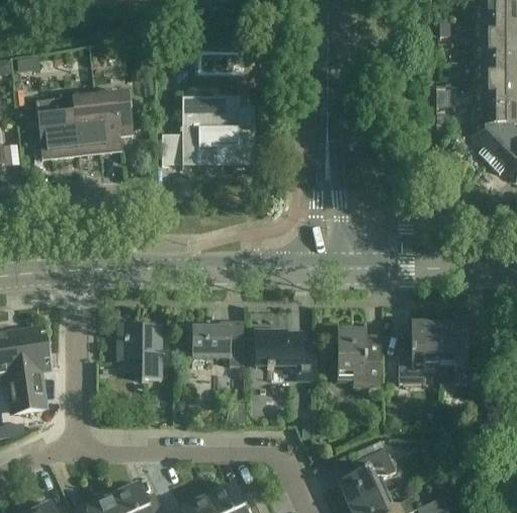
[(470,0),(470,7),(475,7),(475,22),(516,21),(516,12),(514,12),(514,0),(496,0),(470,0)]
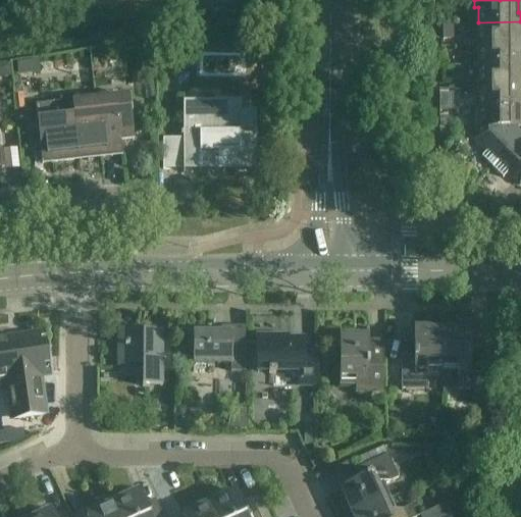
[(474,43),(518,43),(518,33),(520,32),(520,21),(478,22),(478,38),(474,38),(474,43)]
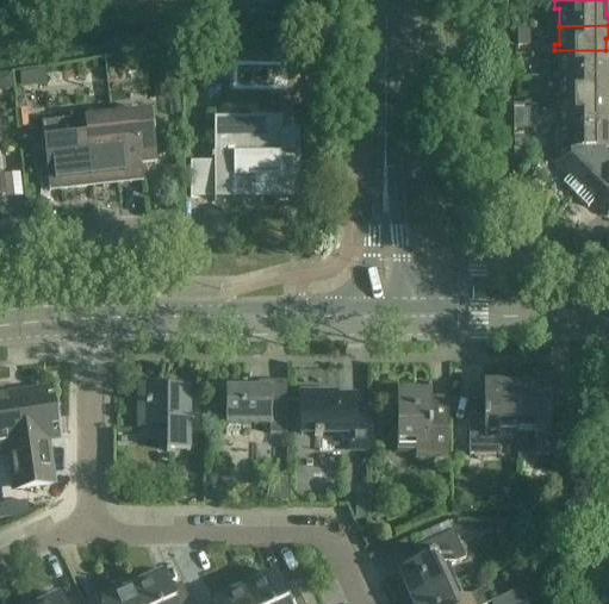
[(559,75),(608,74),(608,62),(606,63),(606,50),(554,50),(554,57),(559,57),(559,75)]
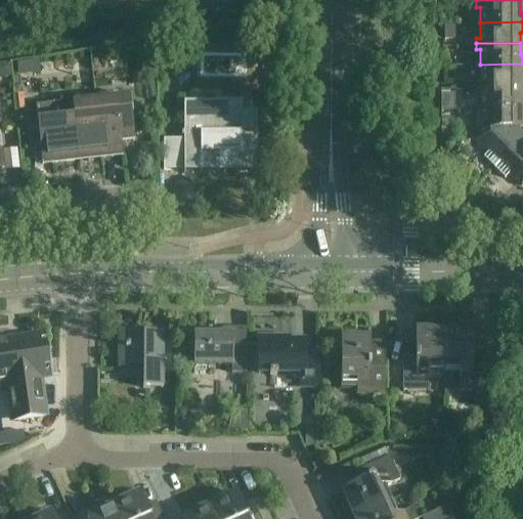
[(10,61),(0,62),(0,70),(4,75),(11,74),(10,61)]
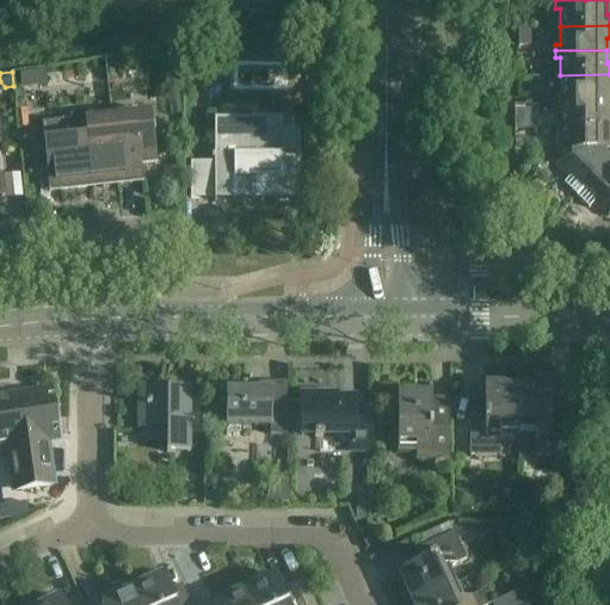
[(555,100),(607,99),(607,86),(609,86),(609,74),(560,75),(560,92),(555,92),(555,100)]
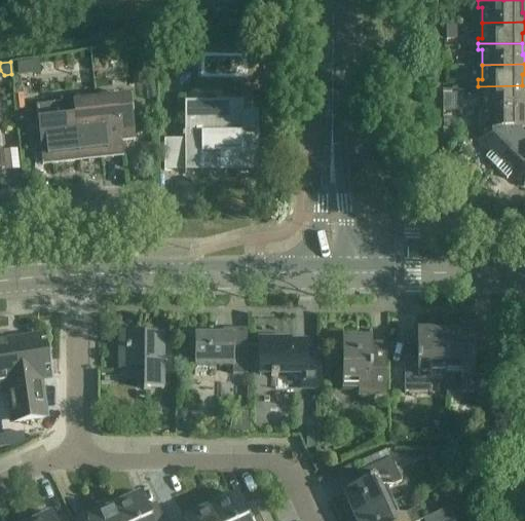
[(482,106),(524,105),(524,96),(522,97),(522,85),(478,86),(478,90),(482,90),(482,106)]
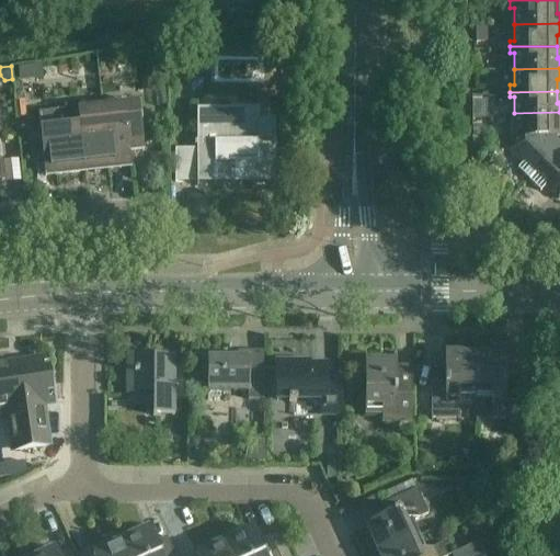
[(38,110),(41,125),(46,172),(133,162),(132,149),(145,148),(140,99),(38,110)]
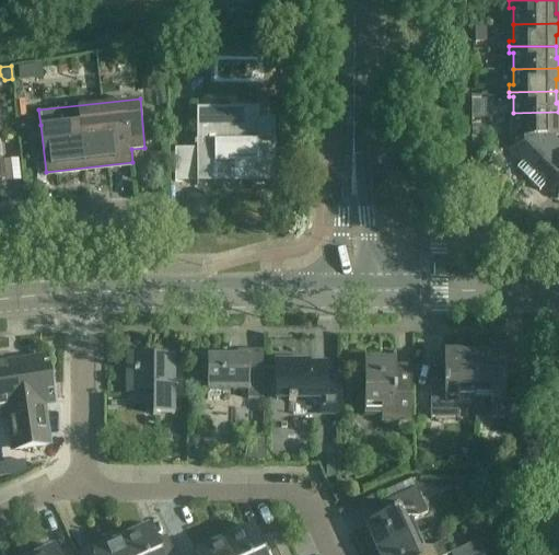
[(198,145),(175,145),(175,178),(198,178),(198,180),(276,180),(276,116),(259,116),(259,105),(197,106),(198,145)]
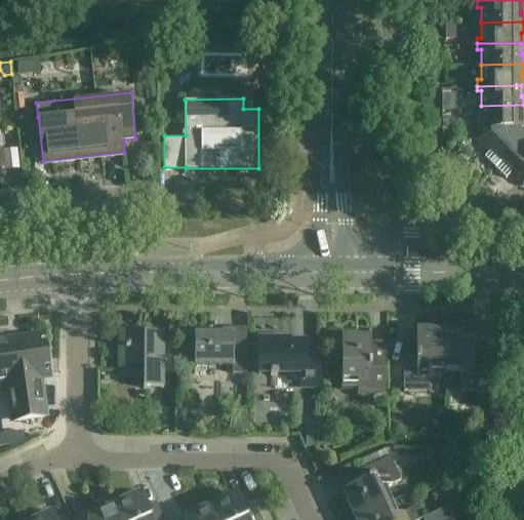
[(477,127),(521,127),(521,116),(523,116),(523,105),(481,106),(481,121),(477,121),(477,127)]
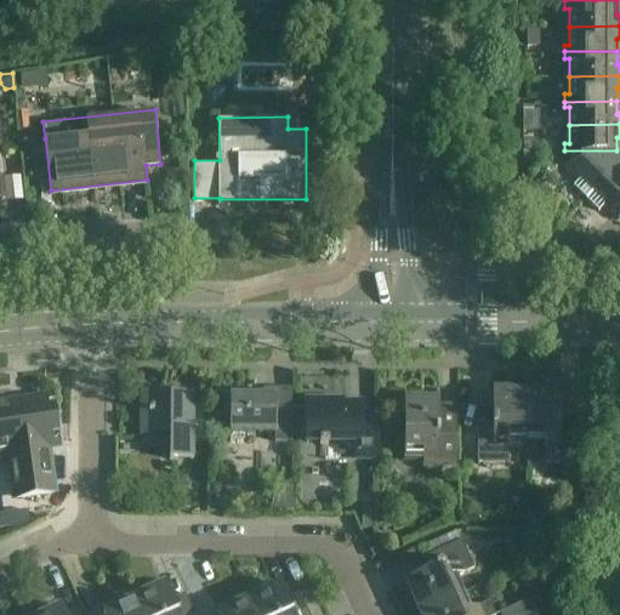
[(616,151),(564,151),(564,164),(579,177),(574,182),(587,195),(595,188),(619,161),(619,157),(616,153),(616,151)]
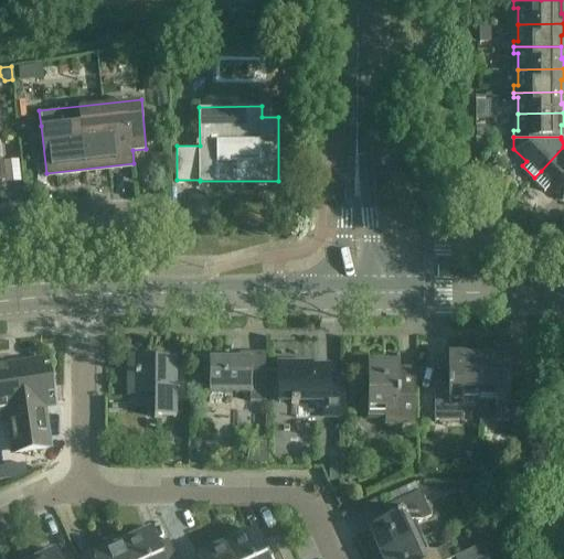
[(497,147),(483,148),(485,160),(497,159),(497,147)]
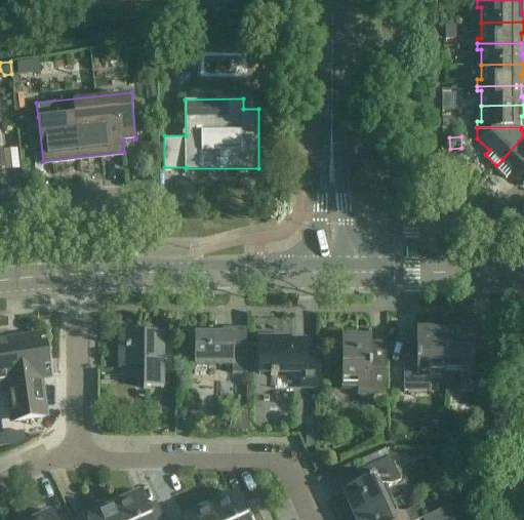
[(523,136),(502,159),(496,165),(507,175),(511,171),(522,184),(523,183),(523,136)]
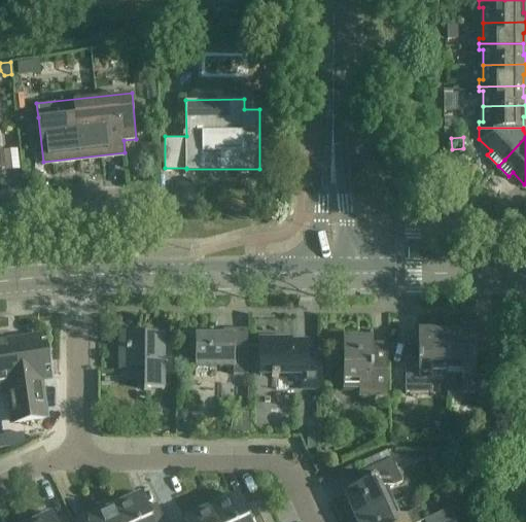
[(234,372),(249,372),(249,326),(224,326),(224,333),(196,332),(196,363),(234,363),(234,372)]
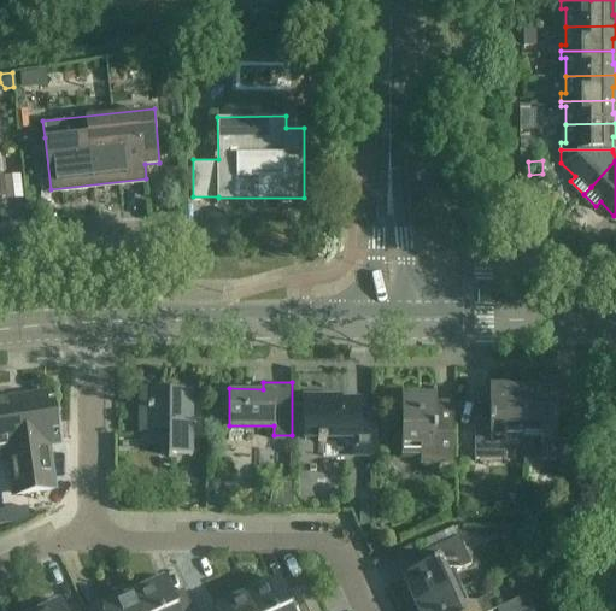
[(169,429),(169,452),(193,453),(193,389),(171,389),(171,385),(140,385),(140,429),(169,429)]
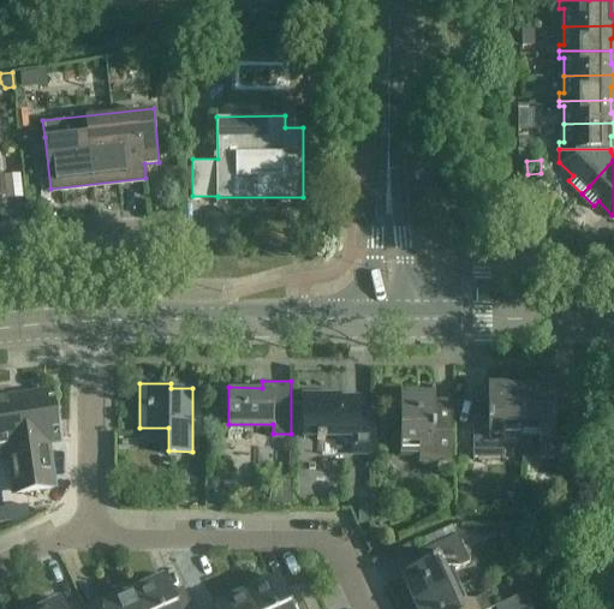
[(489,407),(474,407),(474,455),(505,455),(505,425),(523,425),(523,383),(489,383),(489,407)]
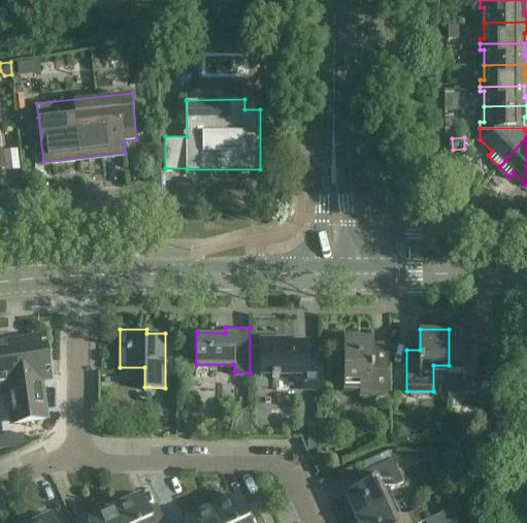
[(478,329),(449,329),(449,365),(463,365),(463,391),(490,391),(490,351),(478,351),(478,329)]
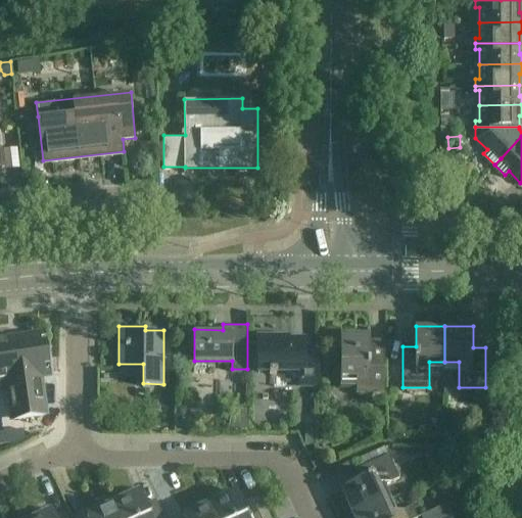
[(41,333),(0,338),(0,377),(9,376),(14,415),(44,411),(39,372),(46,371),(41,333)]
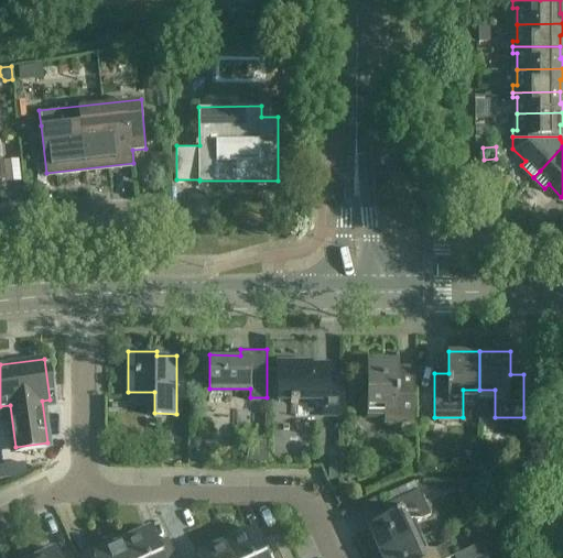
[(322,400),(322,414),(343,414),(343,375),(328,376),(328,362),(299,362),(299,360),(279,360),(279,400),(322,400)]
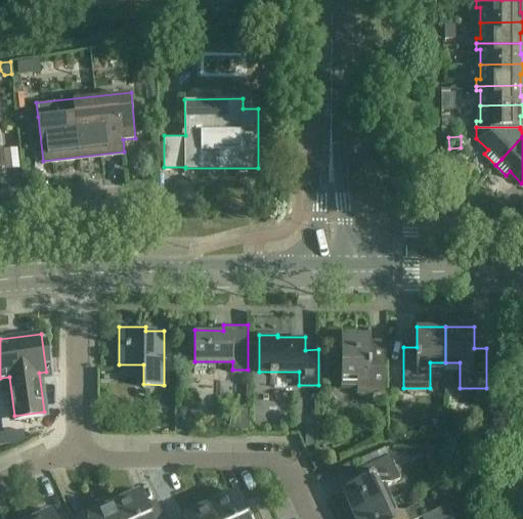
[(342,335),(342,384),(357,384),(357,392),(386,392),(386,339),(371,339),(371,335),(342,335)]
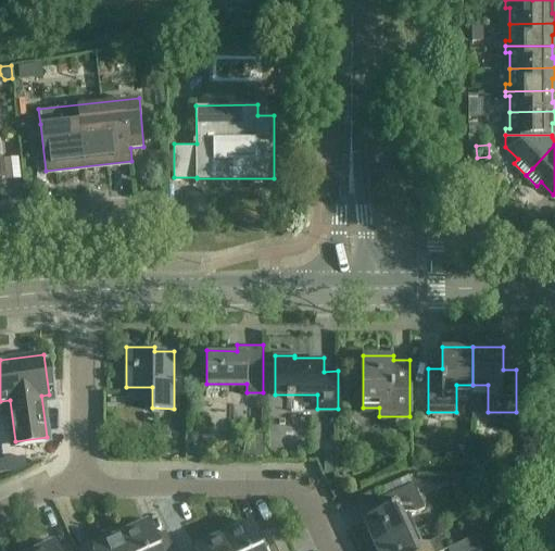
[(189,440),(193,440),(199,436),(199,430),(189,430),(189,440)]
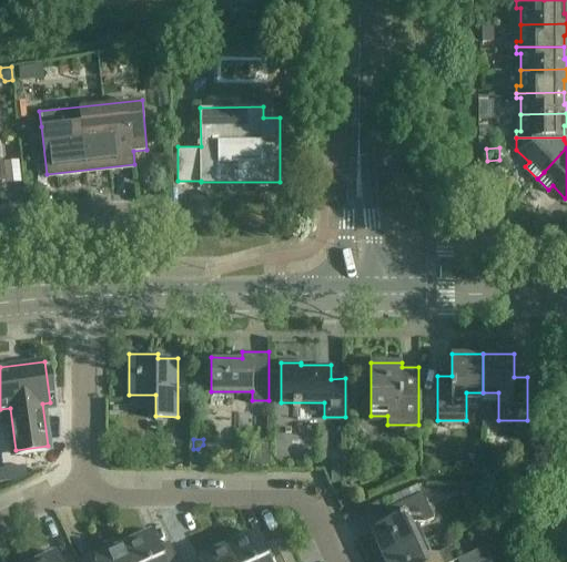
[(343,459),(332,459),(332,479),(343,479),(343,459)]
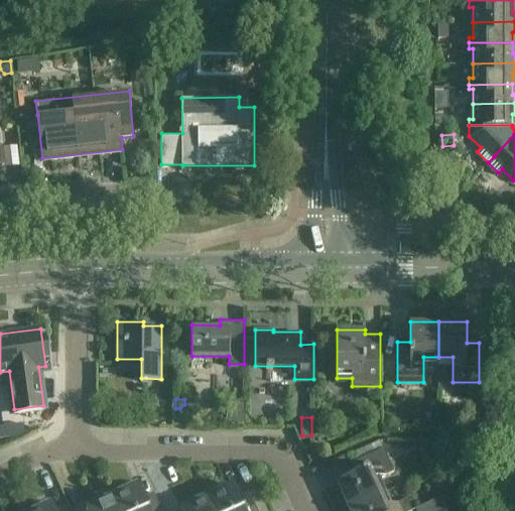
[(13,421),(0,422),(0,434),(14,433),(13,421)]
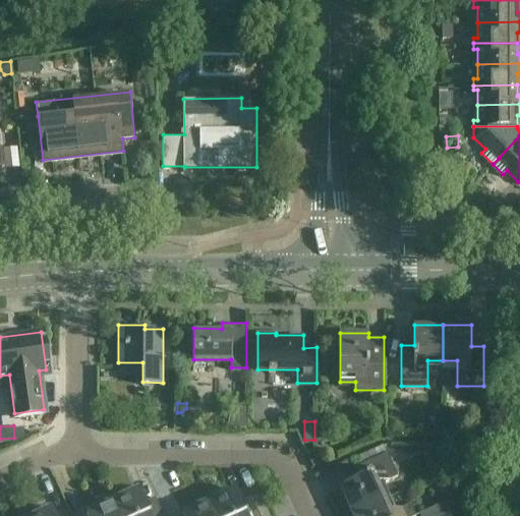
[(360,476),(341,485),(353,512),(386,497),(380,482),(399,474),(384,442),(355,455),(359,463),(364,474),(360,476)]
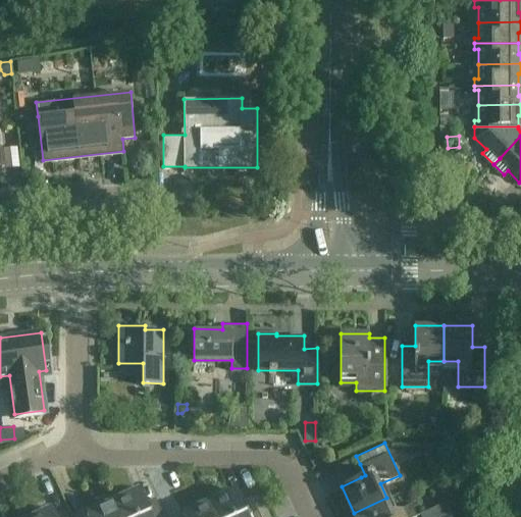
[(446,463),(435,468),(438,474),(448,469),(449,469),(446,463)]
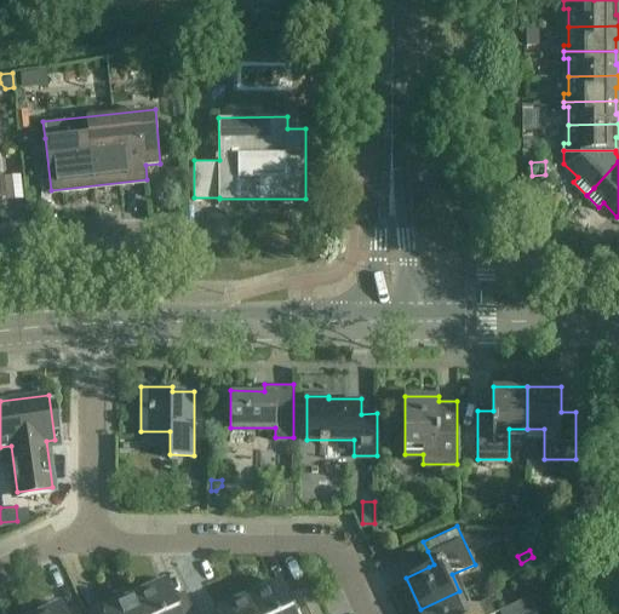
[(133,594),(143,613),(196,613),(185,587),(171,595),(165,580),(133,594)]
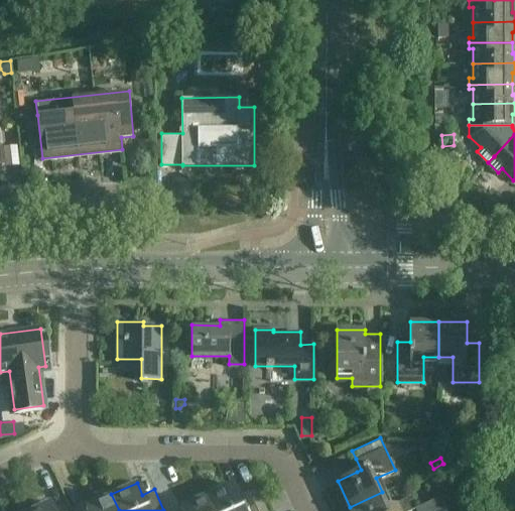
[(207,494),(214,510),(259,510),(250,490),(238,495),(233,483),(207,494)]
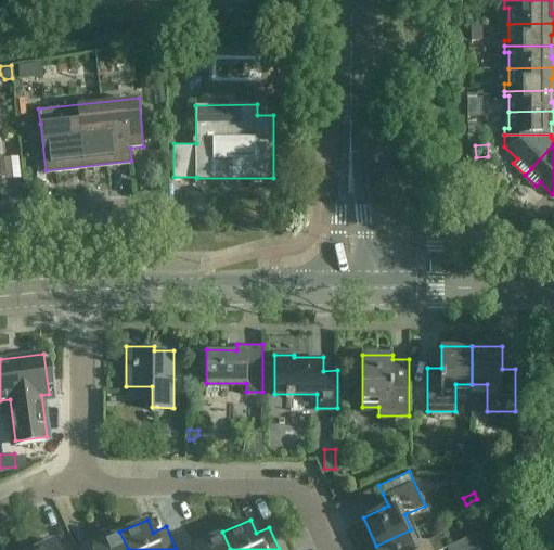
[(411,529),(376,546),(377,549),(438,549),(443,548),(438,534),(417,544),(411,529)]
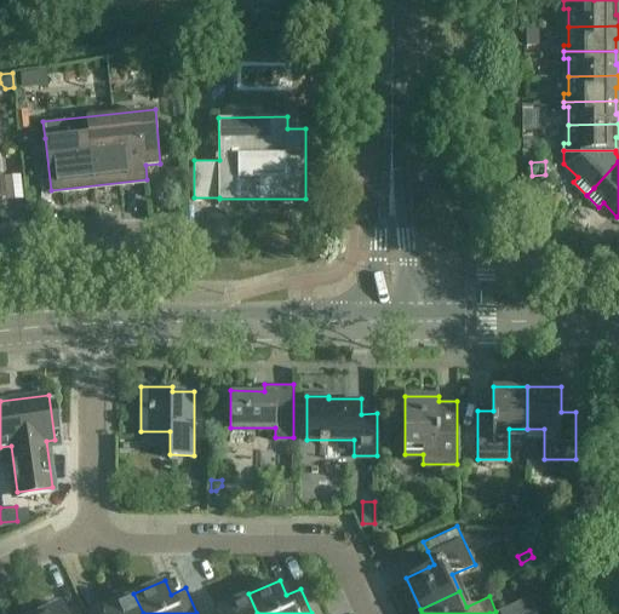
[(143,613),(133,594),(104,607),(107,613),(143,613)]
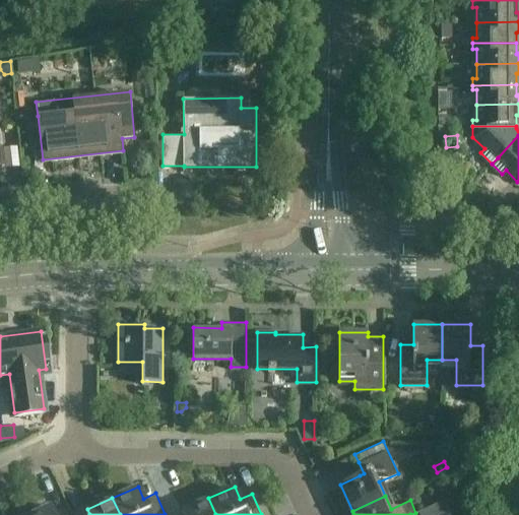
[(215,514),(208,498),(183,509),(185,514),(215,514)]
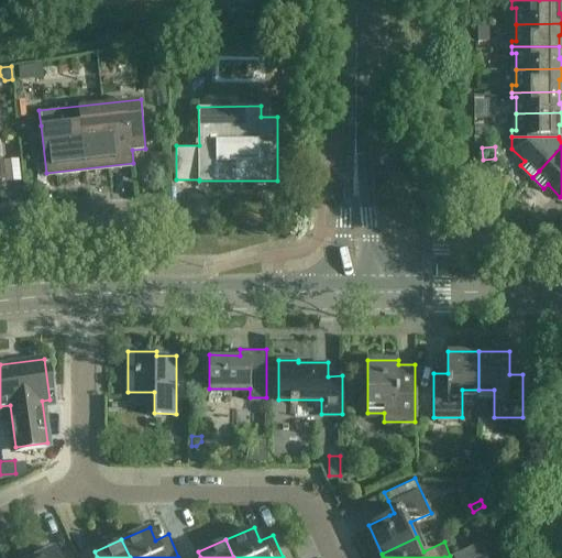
[(455,557),(475,557),(487,553),(482,540),(453,553),(455,557)]
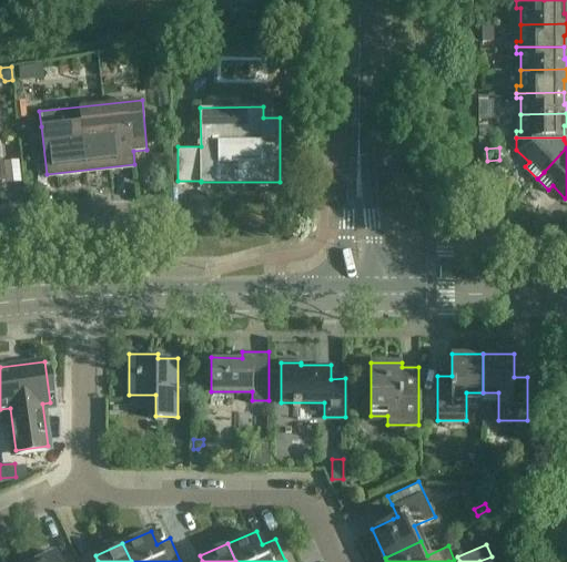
[(32,561),(76,561),(74,560),(68,561),(60,561),(56,552),(32,561)]
